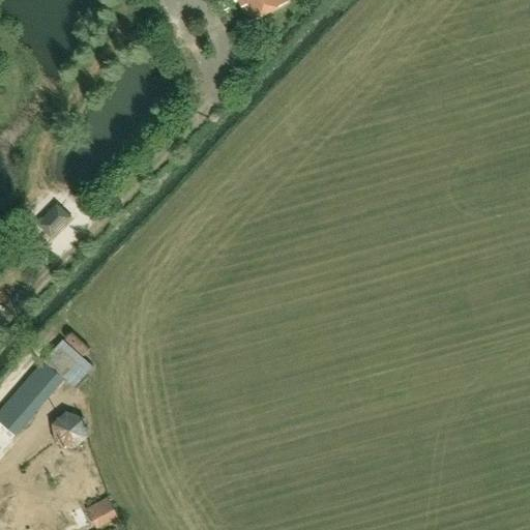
[(287,0),(237,0),(251,23),(289,3),(287,0)]
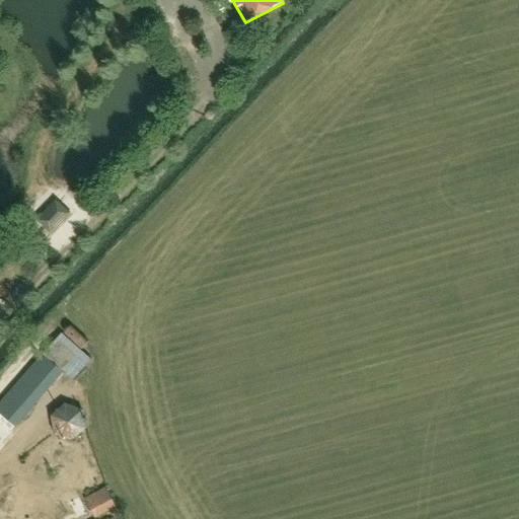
[(31,228),(25,234),(38,245),(57,225),(46,214),(38,222),(40,224),(34,230),(31,228)]
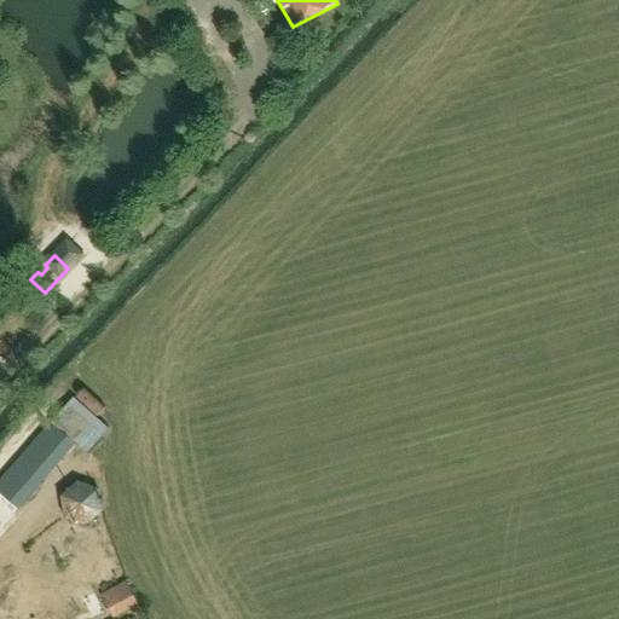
[(74,397),(52,422),(51,421),(0,479),(0,493),(18,510),(76,445),(87,453),(110,429),(74,397)]
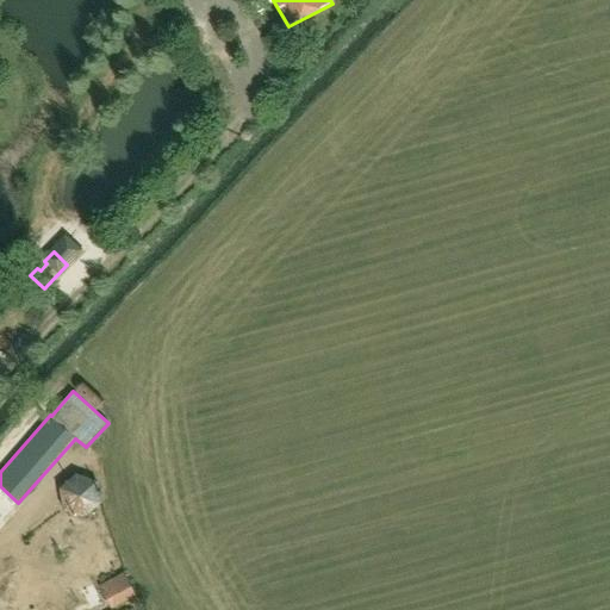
[(124,573),(103,585),(99,586),(99,587),(110,609),(111,609),(137,597),(124,573)]
